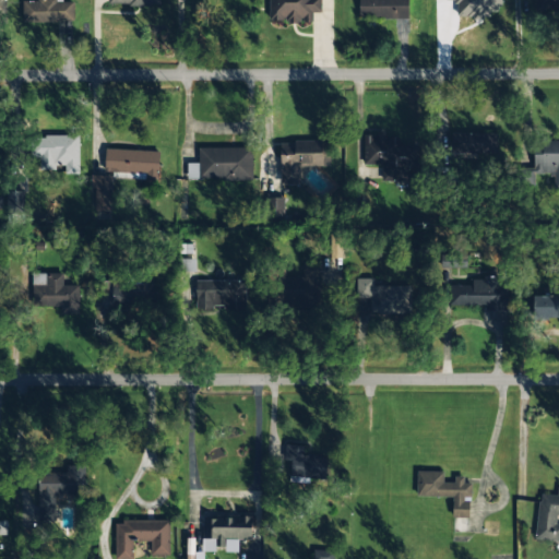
[(23,1),(23,23),(73,22),(72,1),(62,2),(62,0),(44,0),(45,0),(23,1)]
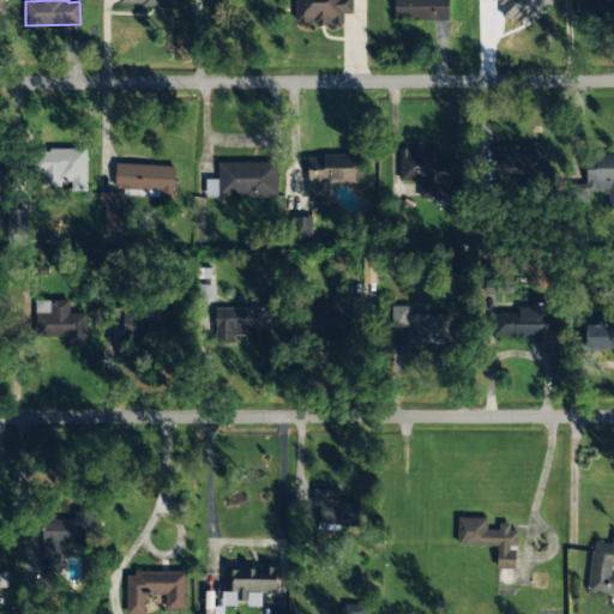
[(295,0),(296,25),(343,24),(343,13),(353,13),(351,0),(295,0)]
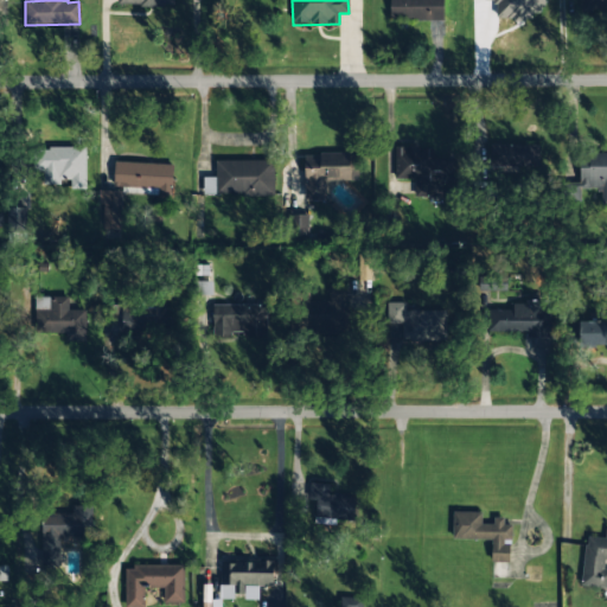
[(389,0),(390,20),(428,19),(428,37),(452,37),(452,20),(443,20),(442,0),(389,0)]
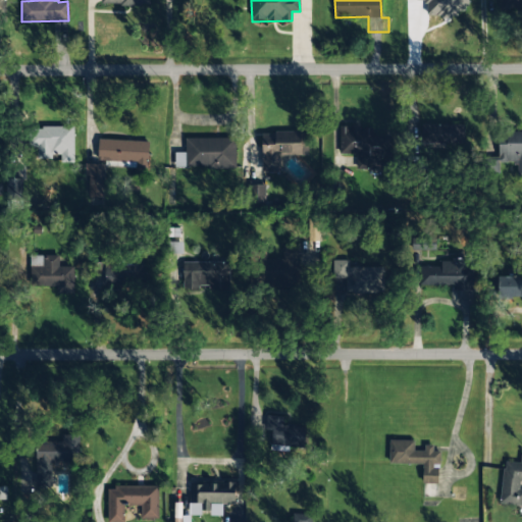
[(416,0),(417,1),(426,1),(426,16),(459,16),(458,9),(468,9),(467,0),(416,0)]
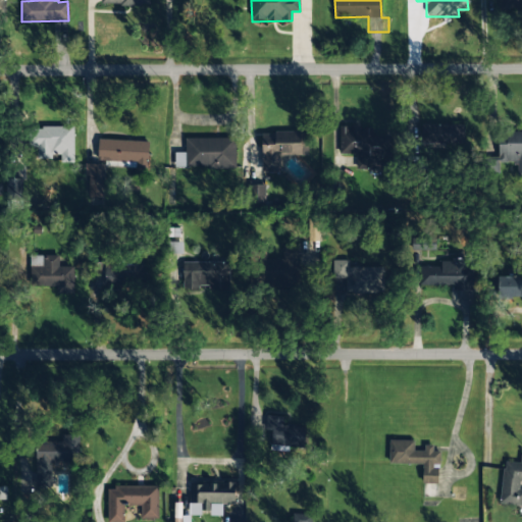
[(521,0),(498,0),(499,8),(521,7),(521,0)]
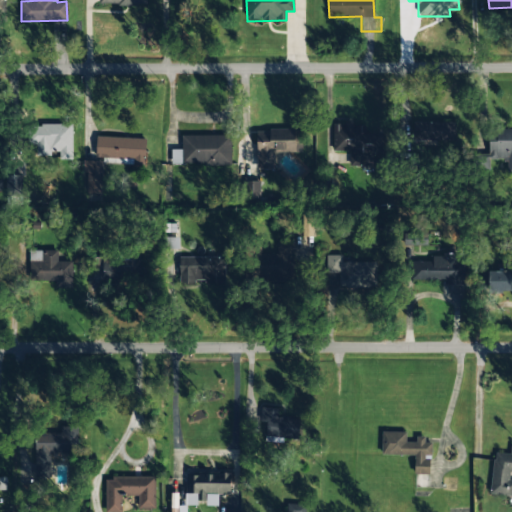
[(454,123),(413,122),(412,141),(453,142),(454,123)]
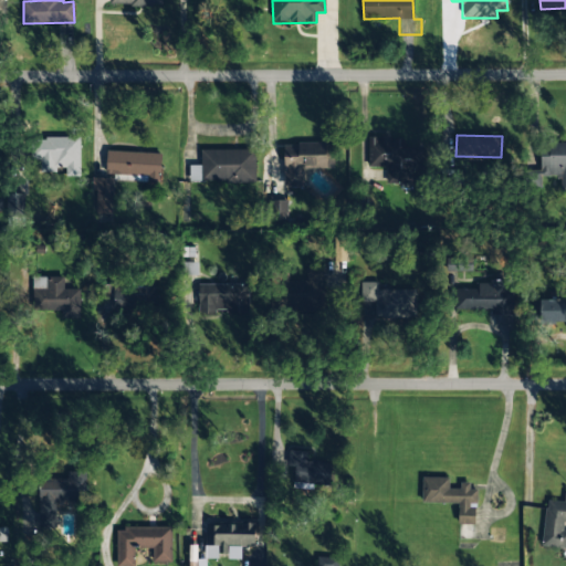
[(386,184),(415,184),(415,166),(422,166),(422,147),(404,147),(404,139),(391,139),(391,136),(367,136),(367,167),(386,167),(386,184)]
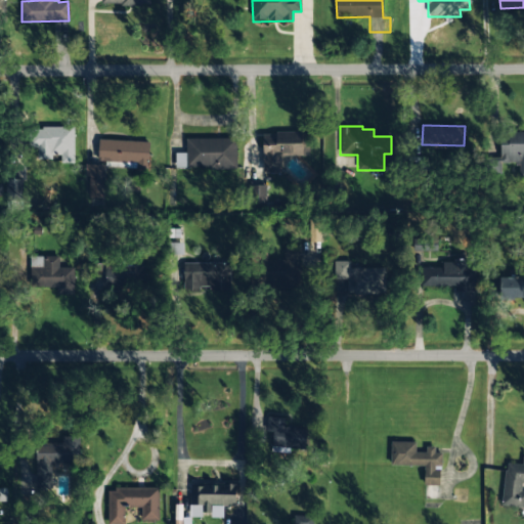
[(74,127),(30,128),(30,147),(39,147),(39,158),(61,158),(61,164),(75,163),(74,127)]
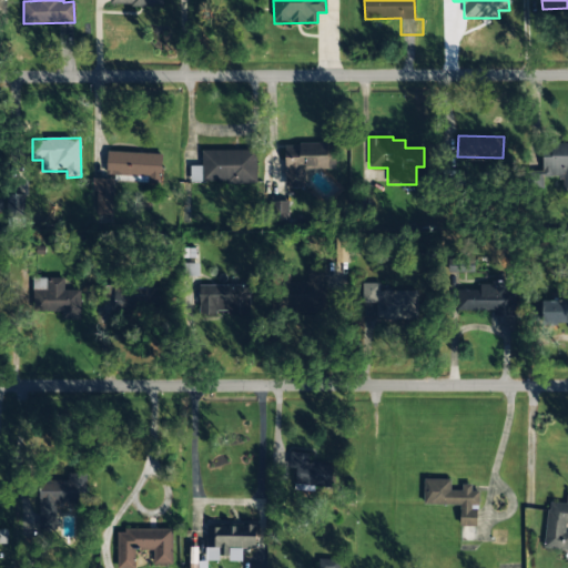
[(284,144),(285,188),(305,188),(305,169),(335,169),(335,144),(284,144)]
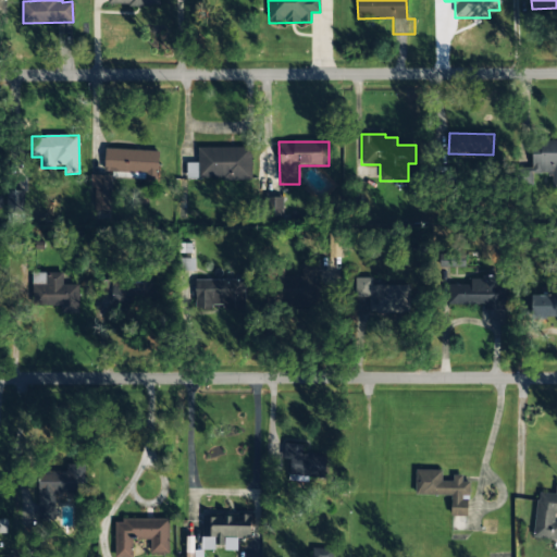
[(556,141),(531,143),(532,173),(551,172),(552,188),(556,188),(556,141)]
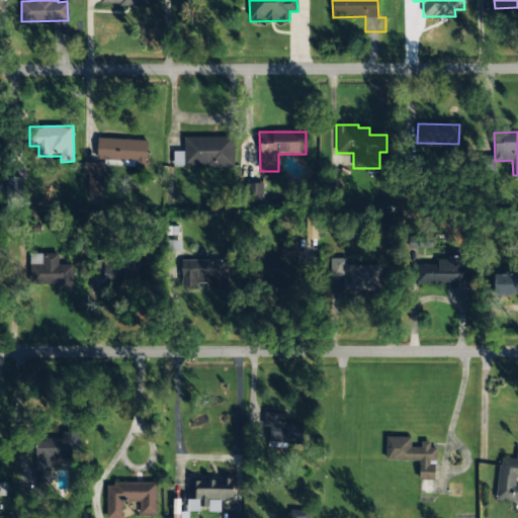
[(174,167),(234,166),(234,137),(183,138),(184,152),(173,152),(174,167)]
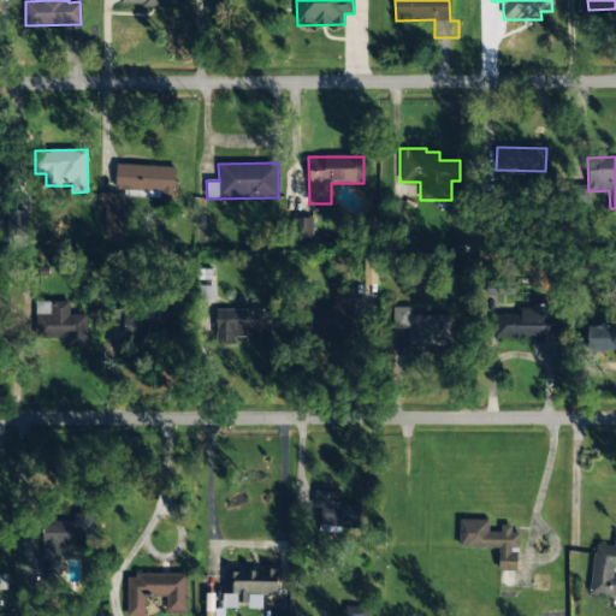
[(114,194),(175,195),(176,166),(116,165),(114,194)]
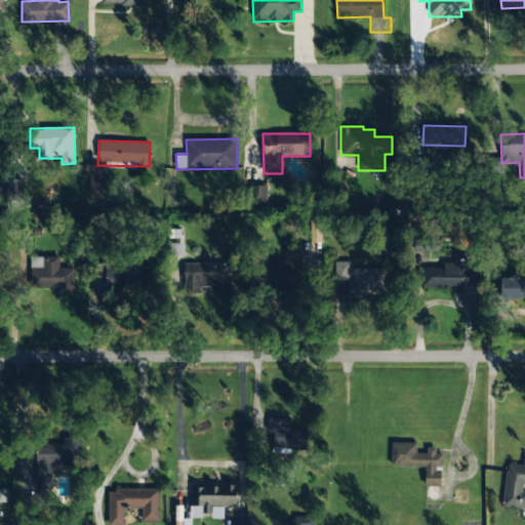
[(250,186),(251,205),(267,204),(266,186),(250,186)]
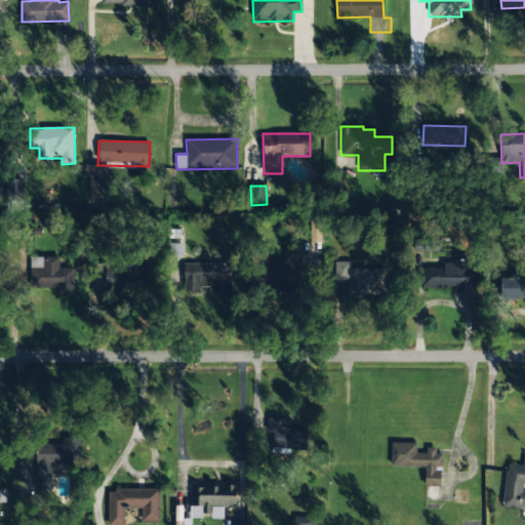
[(321,243),(322,216),(311,216),(310,242),(321,243)]
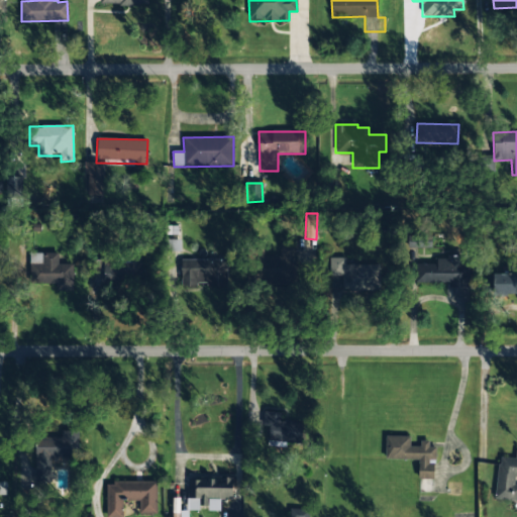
[(181,250),(181,239),(166,239),(167,250),(181,250)]
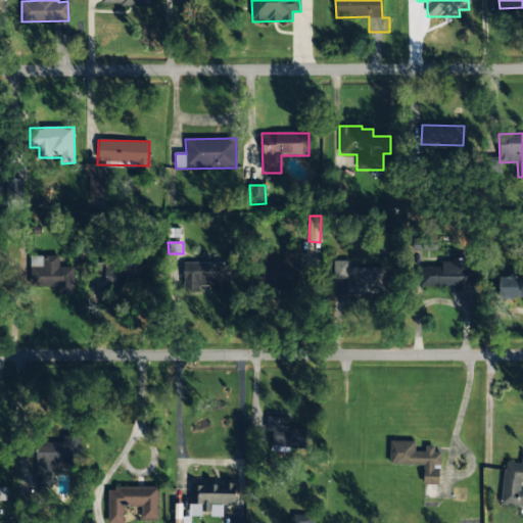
[(264,259),(264,286),(282,286),(282,281),(298,281),(298,245),(283,245),(283,259),(264,259)]
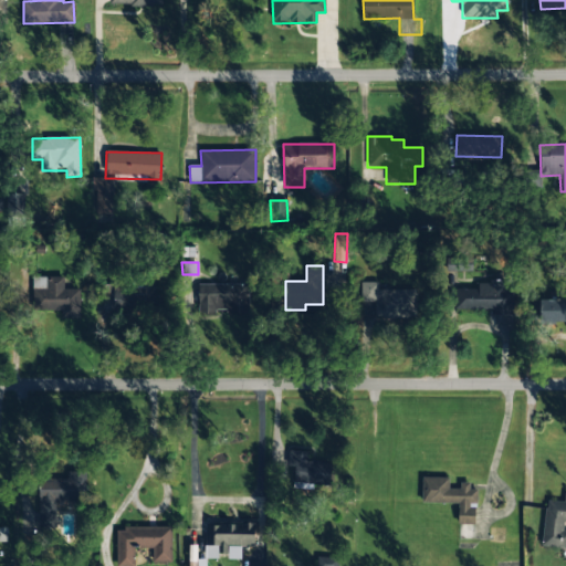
[(63,276),(32,278),(33,311),(61,311),(62,318),(80,318),(80,290),(64,290),(63,276)]
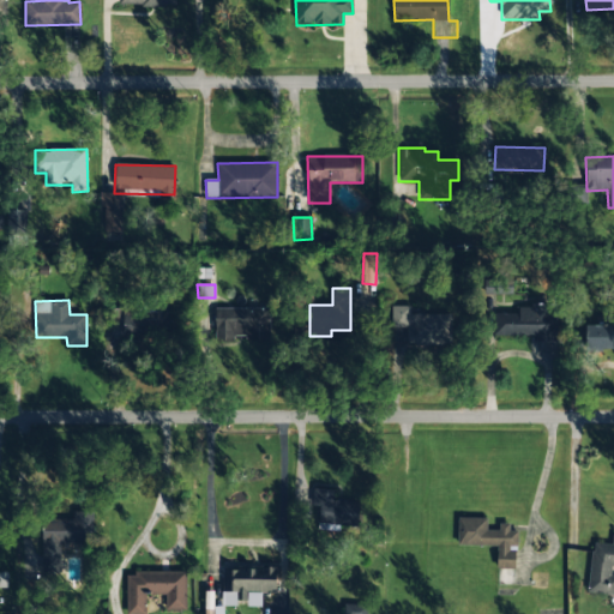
[(494,336),(534,336),(534,341),(557,341),(557,314),(547,314),(547,305),(518,305),(518,313),(494,313),(494,336)]
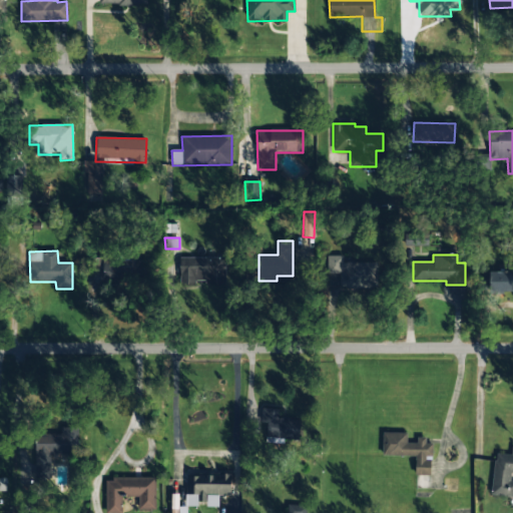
[(327,274),(340,274),(340,289),(377,288),(377,263),(342,263),(342,255),(327,255),(327,274)]
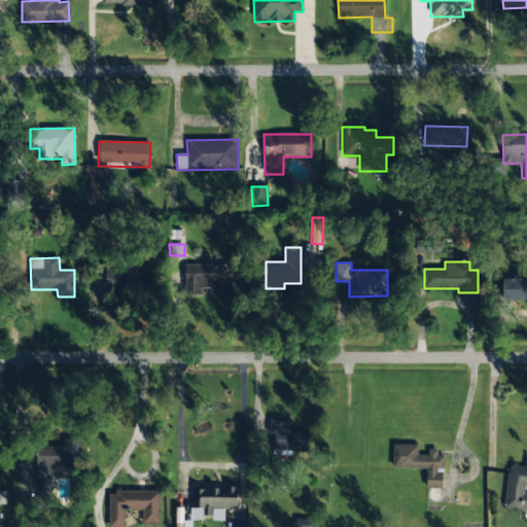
[(127,291),(127,281),(134,281),(134,266),(106,265),(106,290),(127,291)]
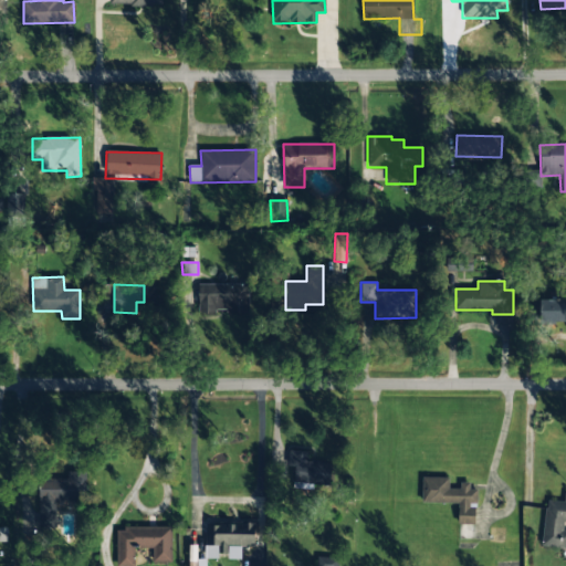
[(249,284),(198,284),(198,312),(227,312),(227,315),(249,315),(249,284)]
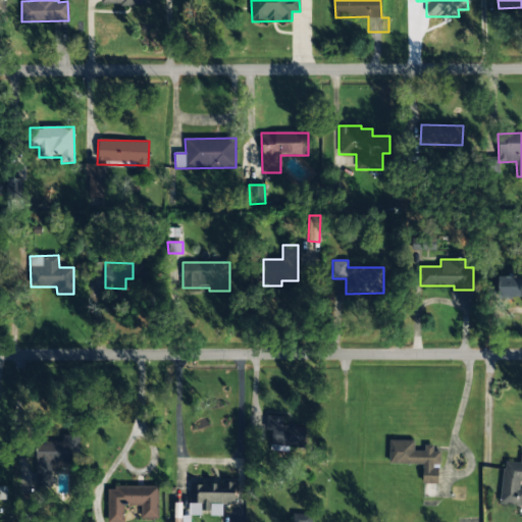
[(498,277),(498,298),(520,297),(520,276),(498,277)]
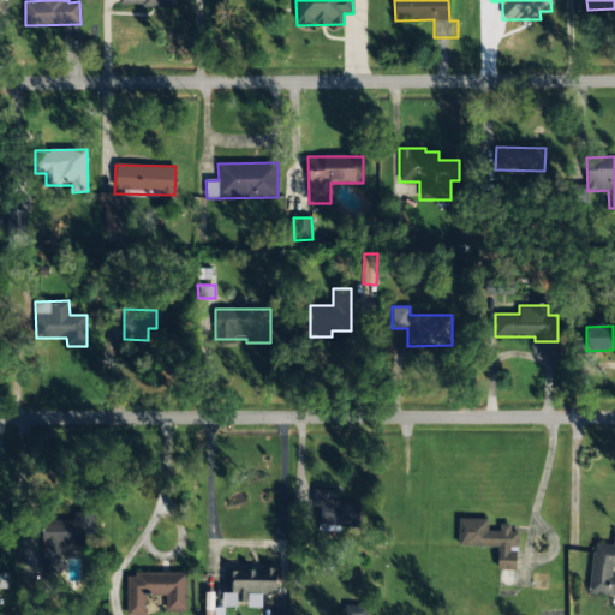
[(43,573),(59,573),(58,544),(95,543),(94,514),(73,514),(73,521),(42,521),(43,573)]
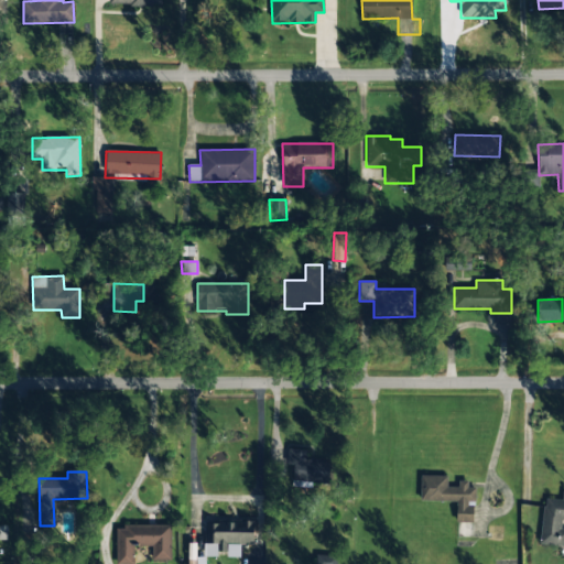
[(420,501),(456,501),(456,539),(473,539),(474,487),(468,487),(468,481),(458,480),(458,487),(447,487),(447,476),(421,476),(420,501)]
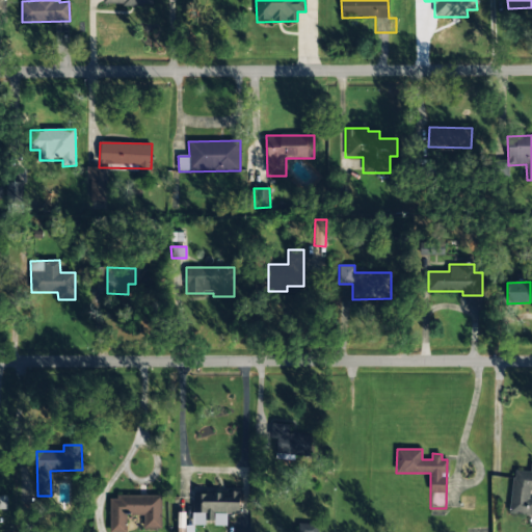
[(509,513),(531,515),(531,499),(530,499),(530,491),(531,491),(531,463),(530,463),(530,472),(513,470),(509,513)]
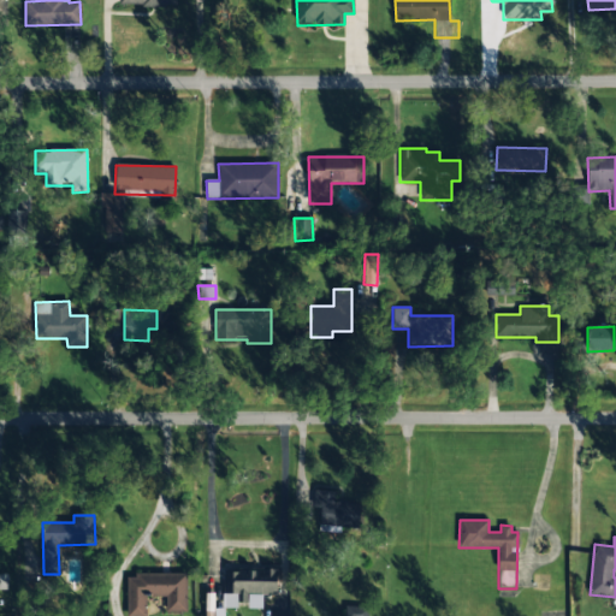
[(278,569),(223,569),(223,609),(262,609),(262,594),(278,594),(278,569)]
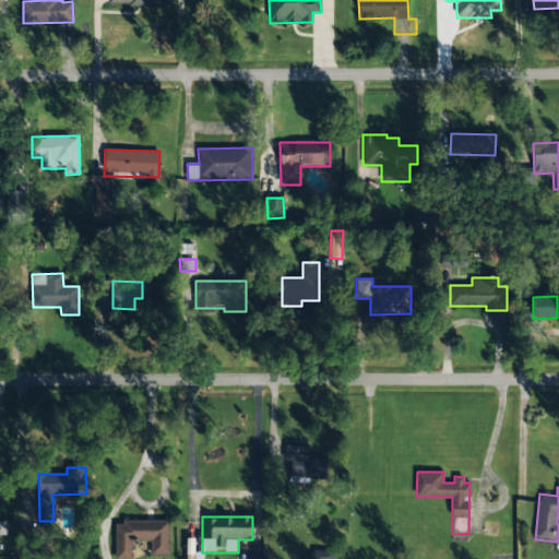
[(116,520),(116,558),(139,558),(139,545),(150,545),(150,557),(169,557),(169,520),(116,520)]
